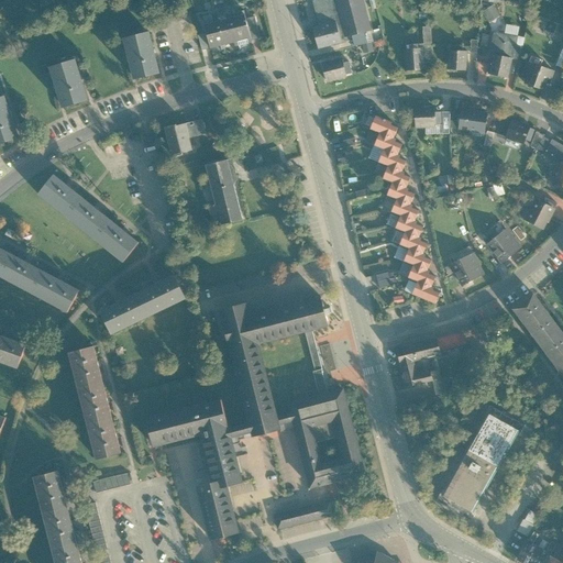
[(363,0),(312,0),(318,24),(312,25),(318,47),(345,41),(344,36),(371,30),(363,0)]
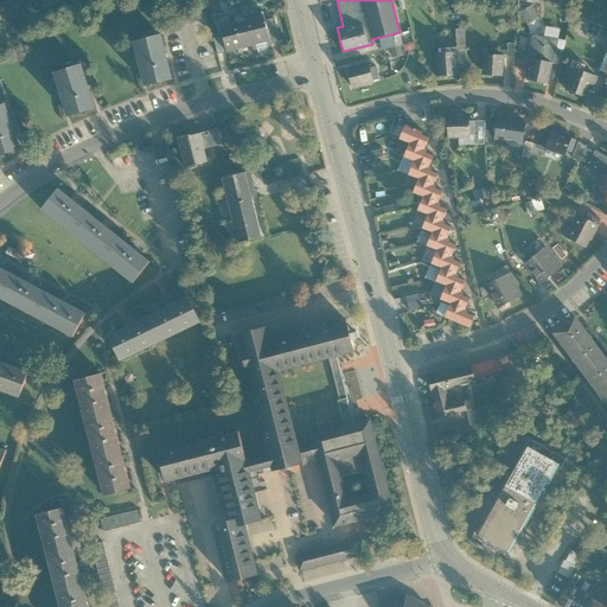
[(530,24),(542,17),(534,5),(522,12),(530,24)]
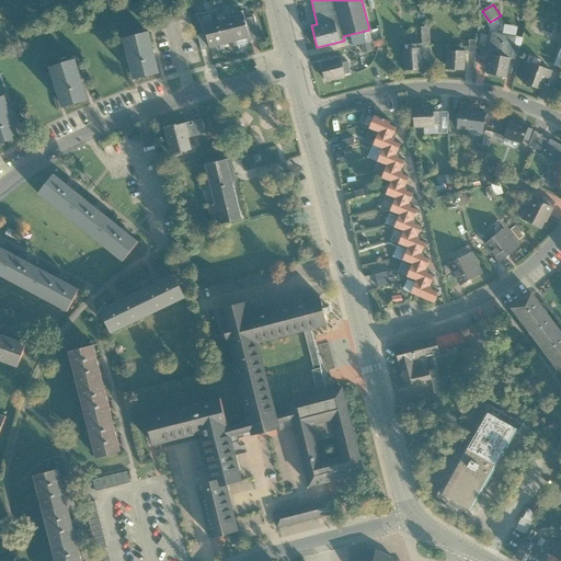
[(239,16),(231,18),(237,39),(238,46),(248,43),(245,36),(250,36),(245,19),(243,10),(238,11),(239,16)]
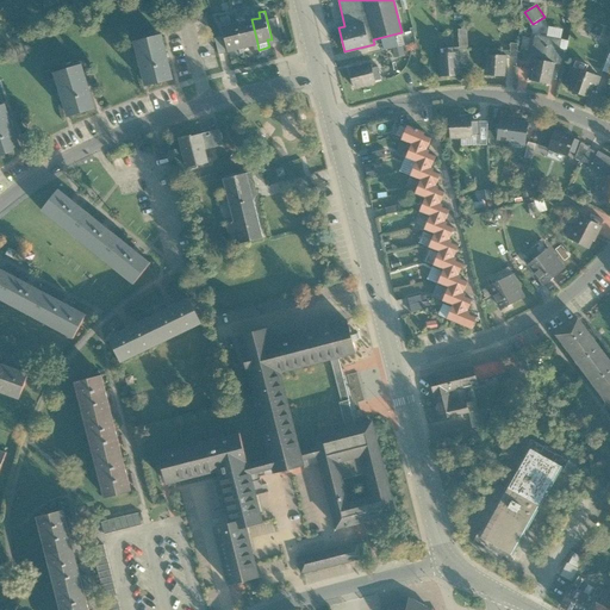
[(246,20),(237,23),(243,47),(253,44),(257,43),(251,19),(250,14),(246,17),(246,20)]
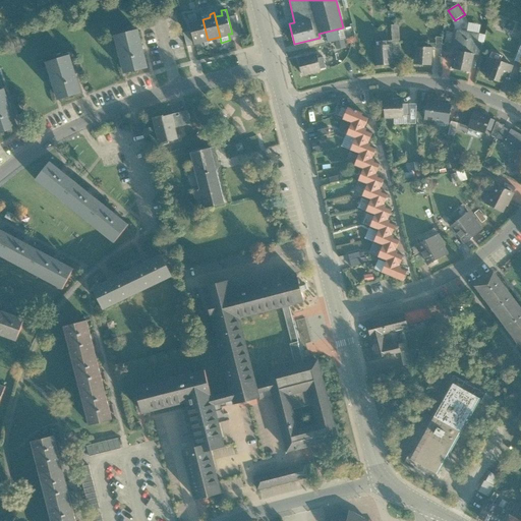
[(198,20),(189,23),(194,43),(204,41),(208,40),(203,19),(201,16),(197,17),(198,20)]
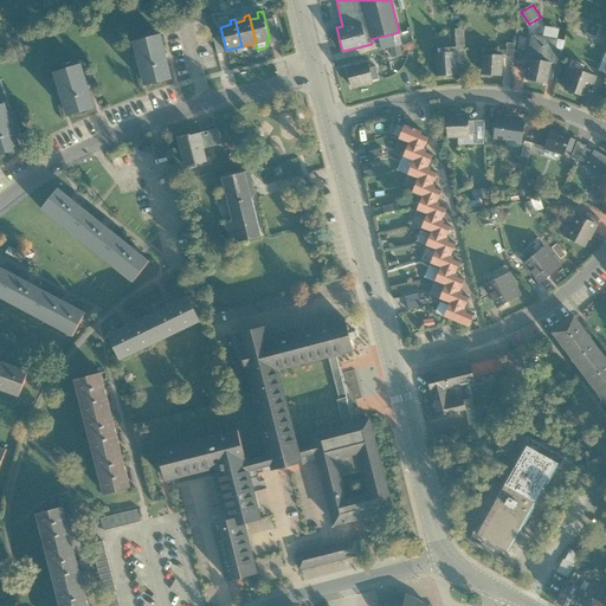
[(465,45),(463,27),(456,27),(457,46),(465,45)]
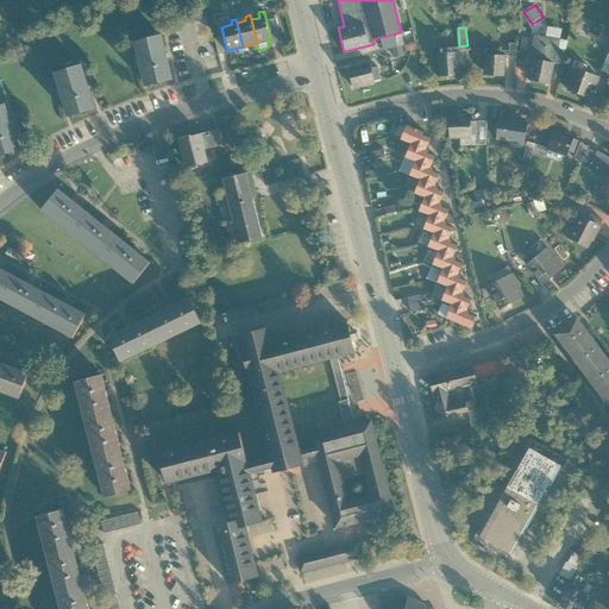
[(560,38),(534,33),(529,58),(532,60),(528,80),(550,85),(554,62),(558,48),(560,38)]
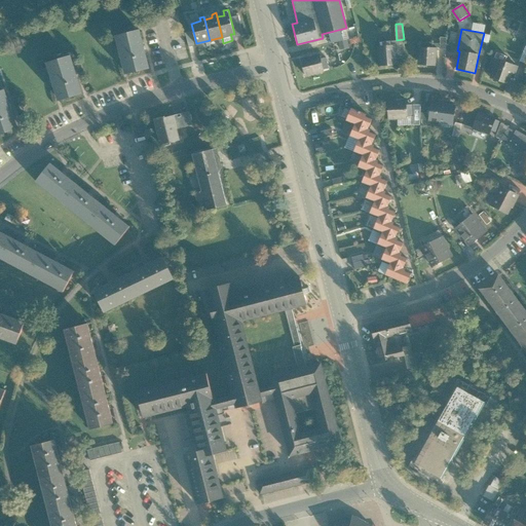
[(140,30),(116,36),(125,73),(149,68),(140,30)]
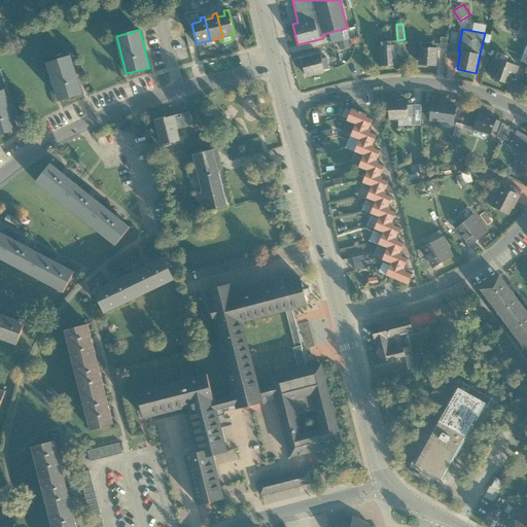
[(449,50),(456,51),(460,33),(454,31),(449,50)]
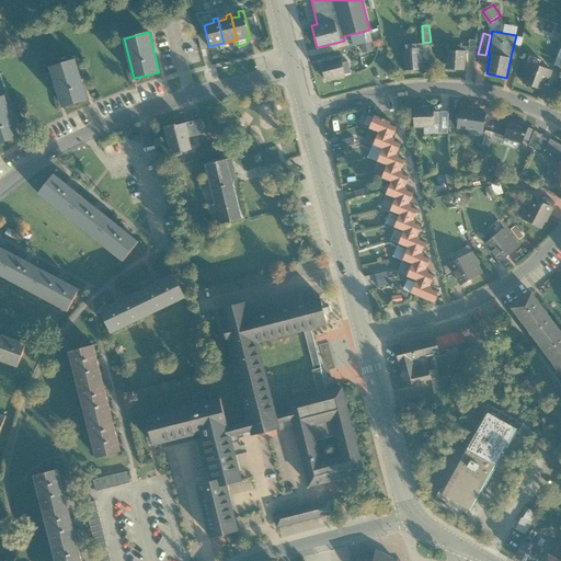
[(445,69),(465,70),(466,50),(460,50),(461,44),(449,44),(449,49),(446,49),(445,69)]
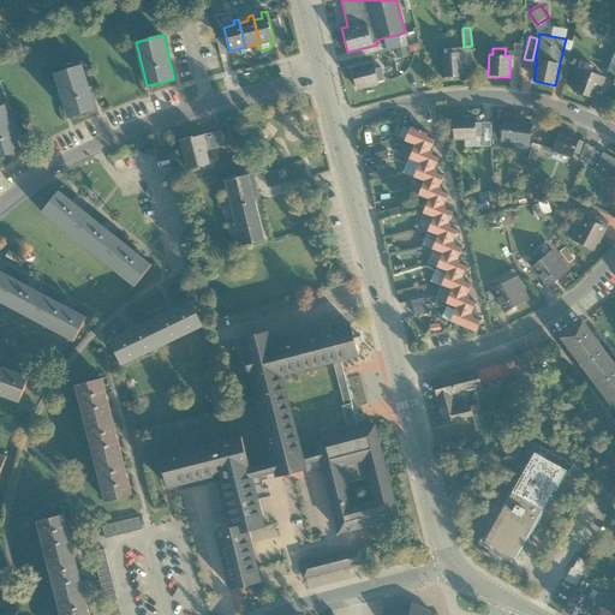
[(571,51),(563,48),(560,63),(568,64),(571,51)]
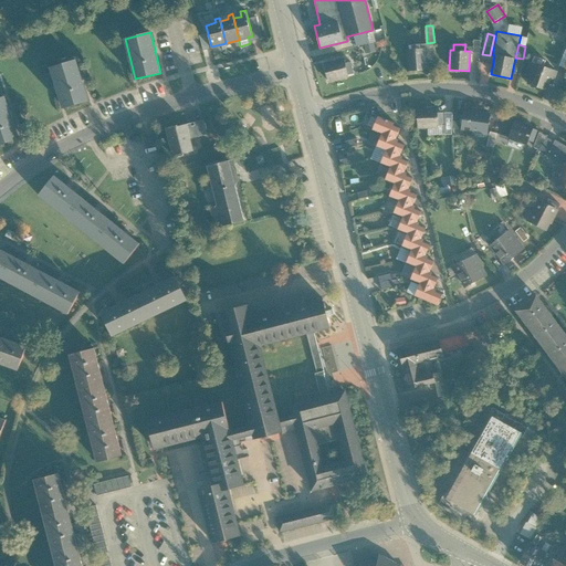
[(427,48),(406,49),(407,70),(428,70),(427,48)]
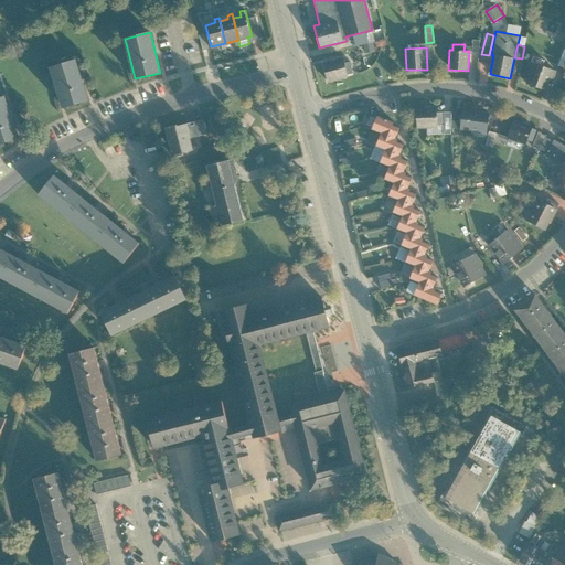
[(349,57),(323,64),(328,81),(348,76),(348,74),(353,73),(349,57)]
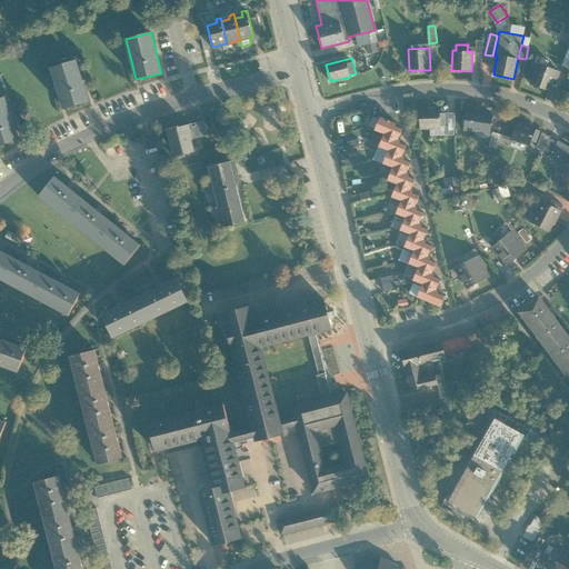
[(77,60),(51,68),(65,108),(89,100),(77,60)]
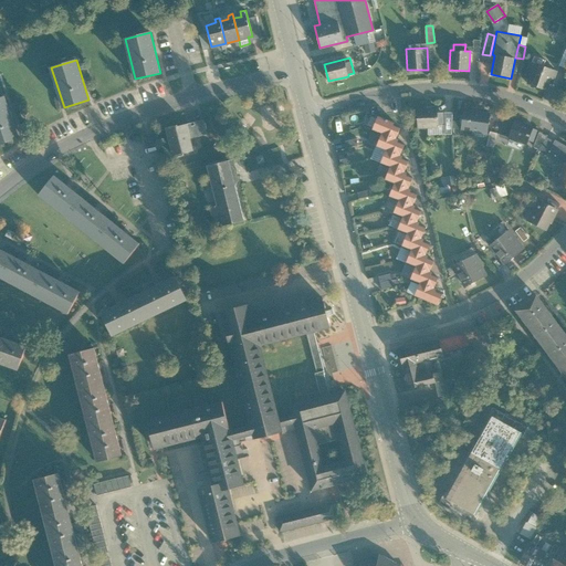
[(536,62),(528,83),(545,90),(548,82),(552,83),(557,71),(536,62)]
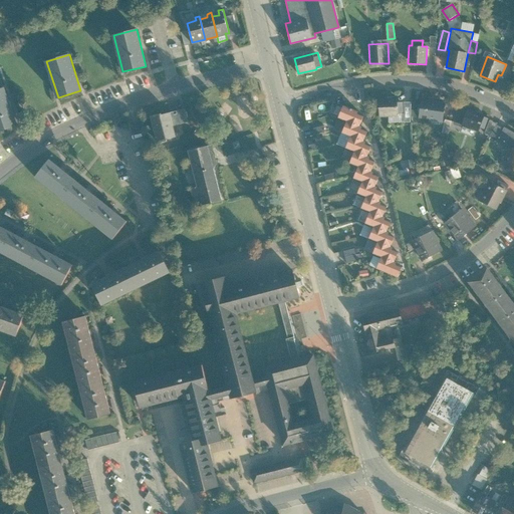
[(4,87),(0,88),(0,131),(17,124),(4,87)]
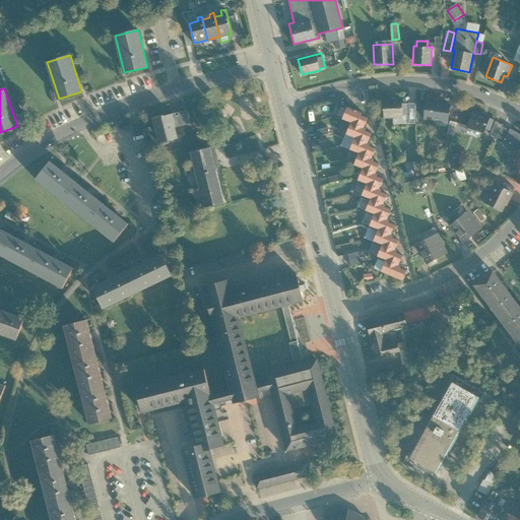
[(401,98),(383,99),(384,118),(402,117),(402,114),(408,114),(408,103),(401,103),(401,98)]
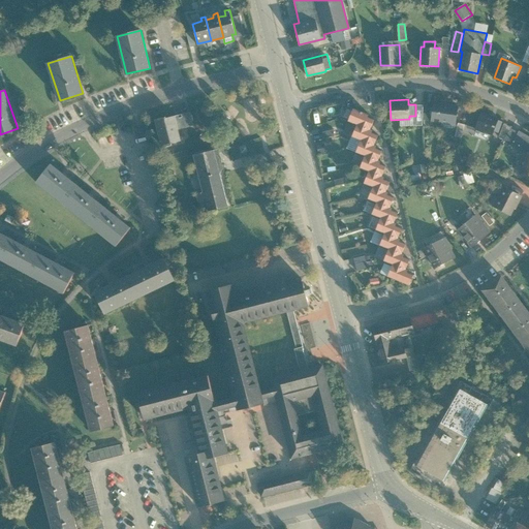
[(458,105),(433,102),(431,121),(456,125),(458,105)]
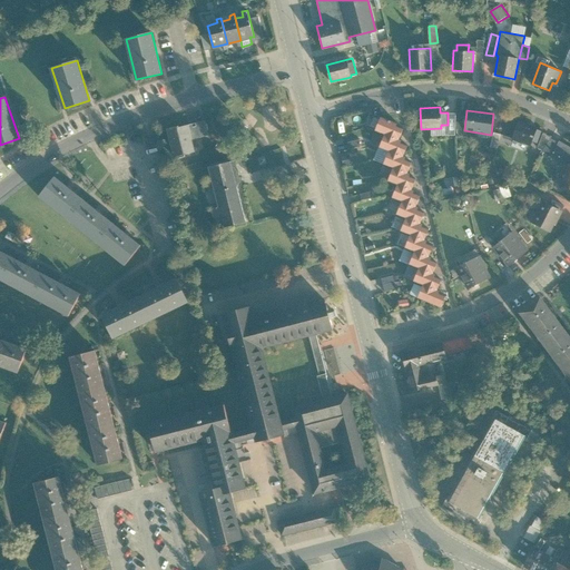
[(381,120),(376,130),(385,135),(385,136),(397,141),(403,128),(394,125),(395,123),(382,117),(381,120)]
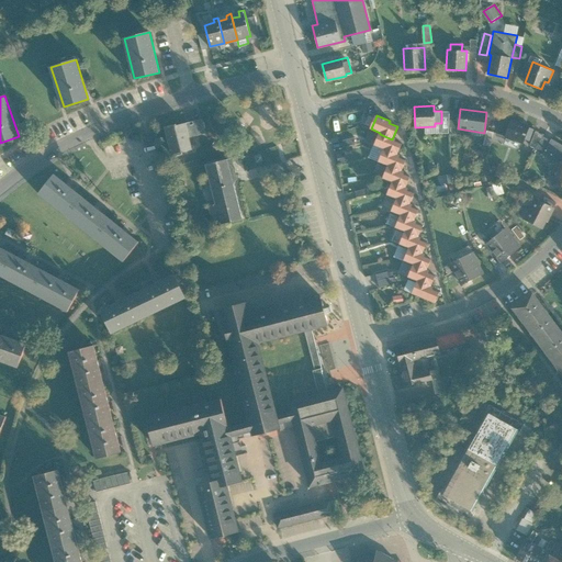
[(529,127),(512,121),(505,136),(523,143),(529,127)]
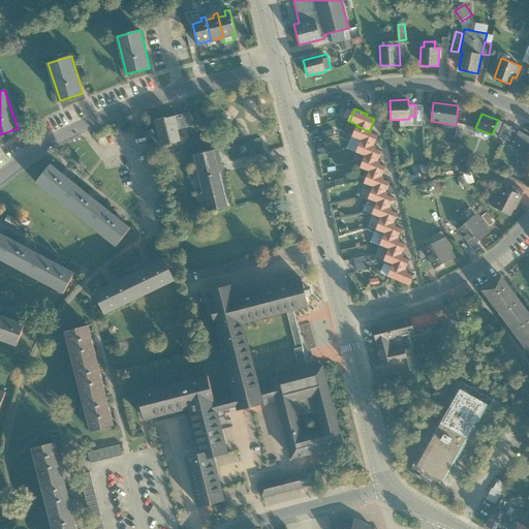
[(180,141),(174,115),(153,120),(160,146),(180,141)]
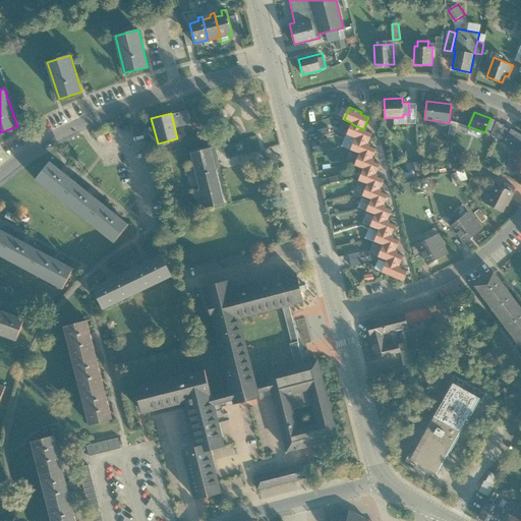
[(142,121),(129,124),(132,135),(146,132),(142,121)]
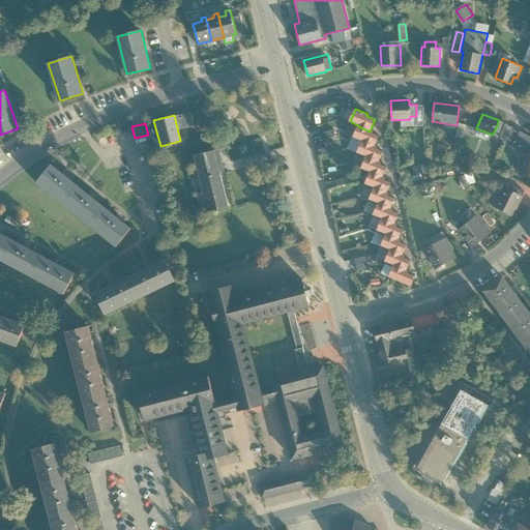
[(500,137),(505,140),(511,127),(512,127),(505,123),(500,137)]
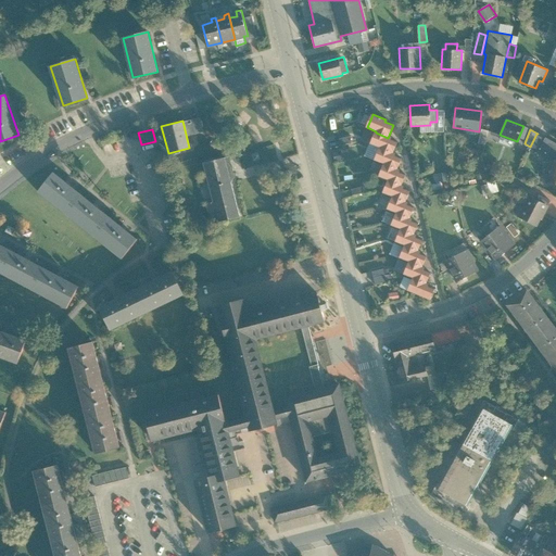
[(376,133),(371,143),(381,148),(380,149),(392,154),(397,142),(388,138),(376,133)]
